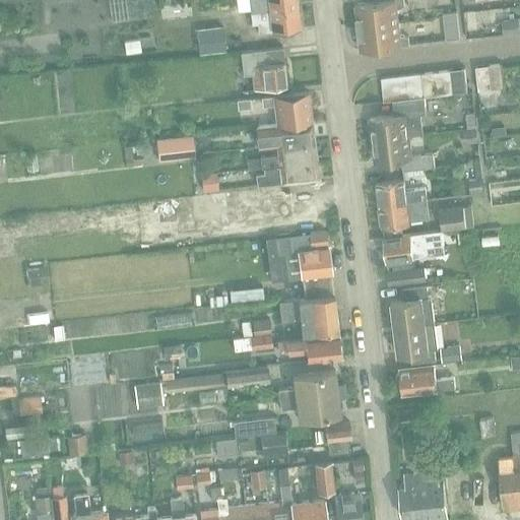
[(250,13),(297,8),(295,0),(236,0),(237,8),(241,11),(250,10),(250,13)]
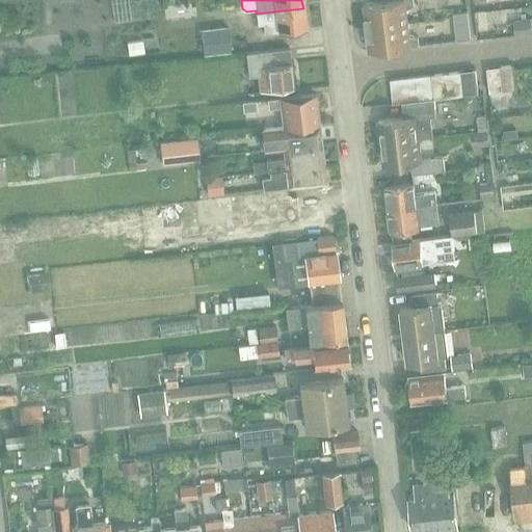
[(365,29),(406,24),(405,10),(413,6),(411,0),(383,0),(384,2),(362,5),(365,29)]
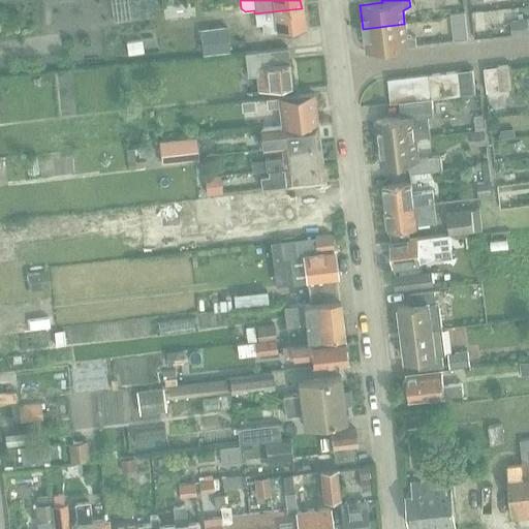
[(254,13),(255,26),(261,25),(262,34),(304,29),(302,8),(254,13)]
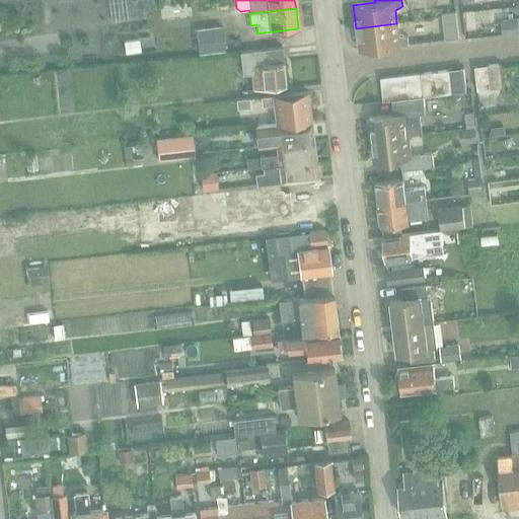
[(445,41),(458,39),(455,12),(441,14),(445,41)]
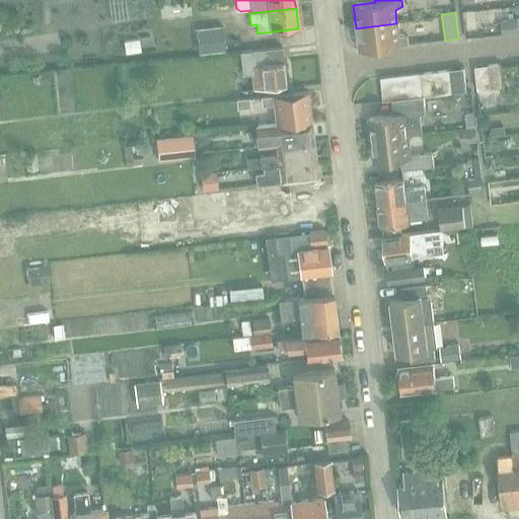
[(501,34),(518,32),(516,20),(500,22),(501,34)]
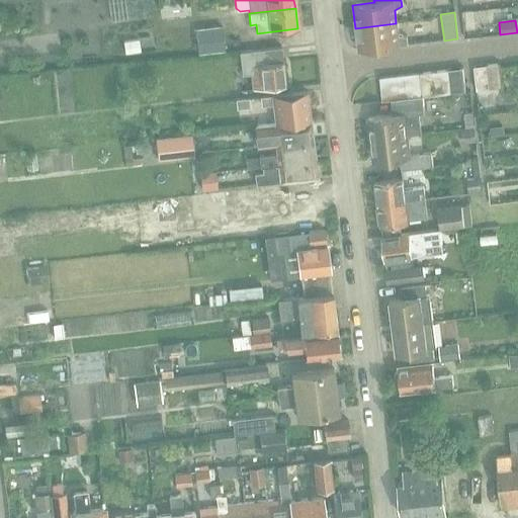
[(396,23),(355,28),(358,51),(407,45),(406,37),(398,35),(396,23)]
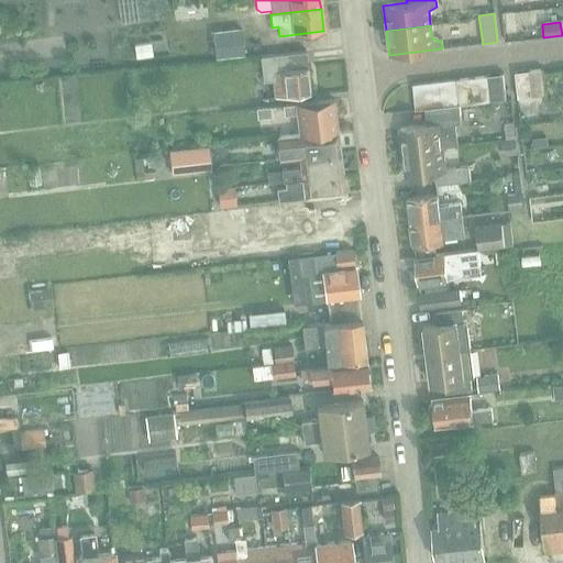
[(241,29),(212,32),(216,58),(264,53),(263,40),(242,42),(241,29)]
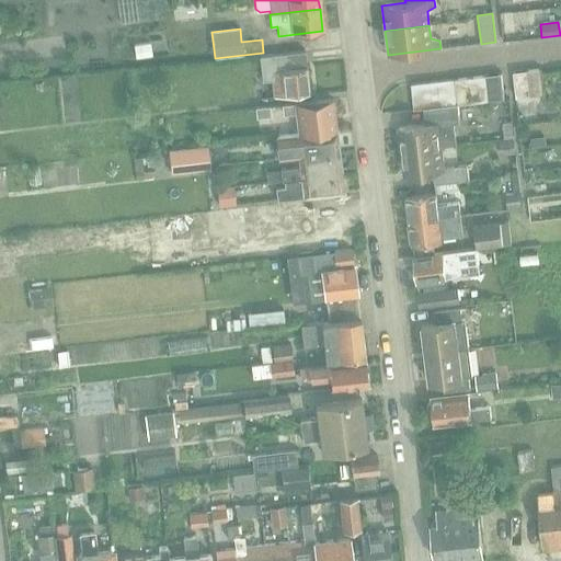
[(135,60),(202,52),(199,35),(133,44),(135,60)]
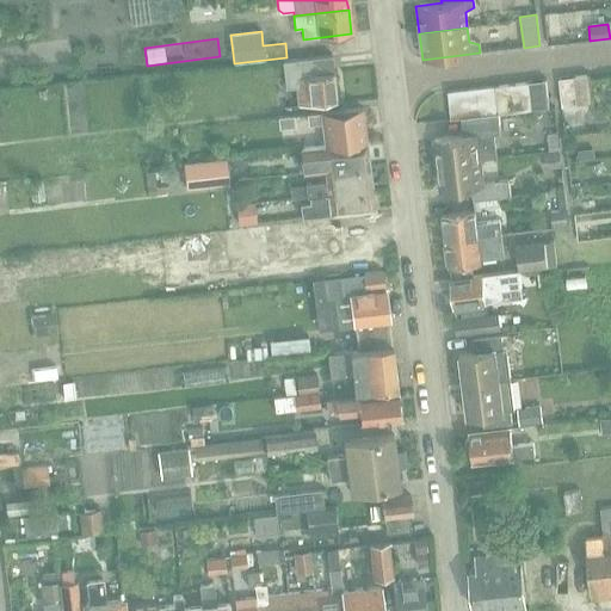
[(295,88),(297,105),(335,102),(331,56),(282,62),(284,90),(295,88)]
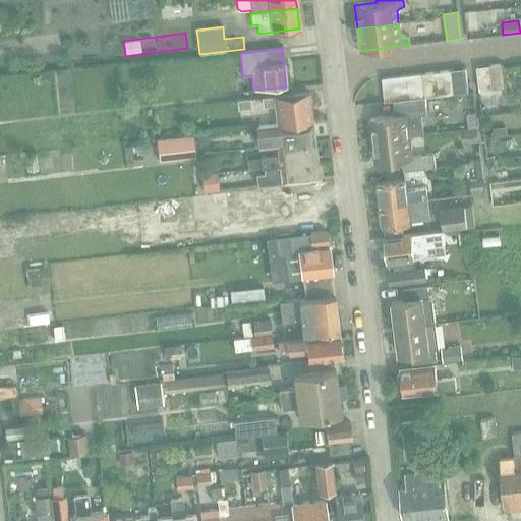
[(488,66),(491,90),(504,89),(501,64),(488,66)]
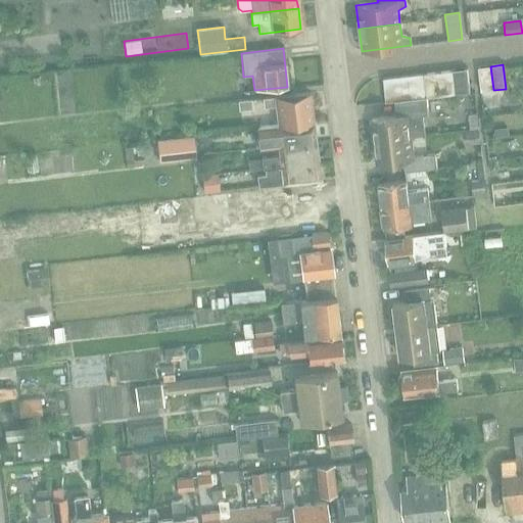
[(480,92),(493,90),(490,66),(478,67),(480,92)]
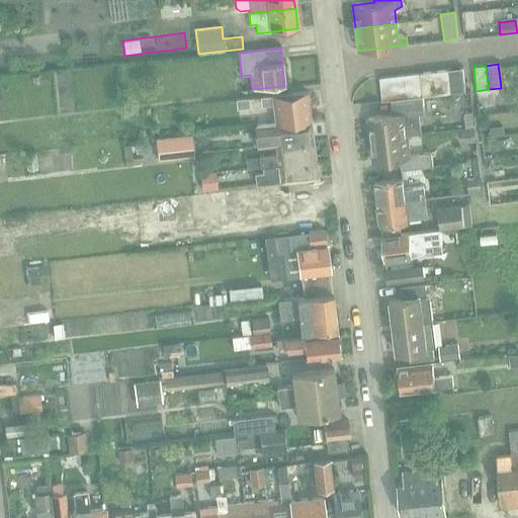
[(447,70),(450,94),(464,92),(461,69),(447,70)]
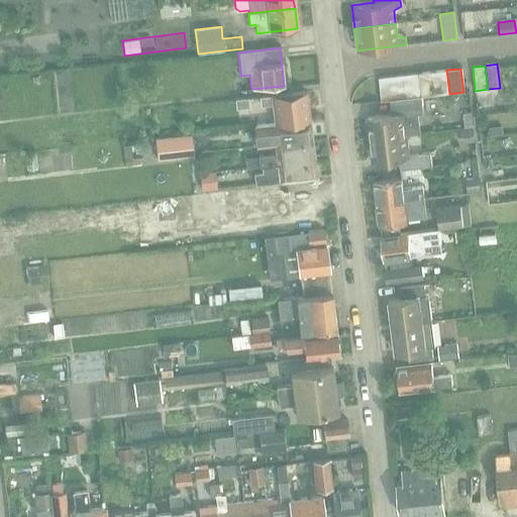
[(435,95),(449,94),(446,70),(432,72),(435,95)]
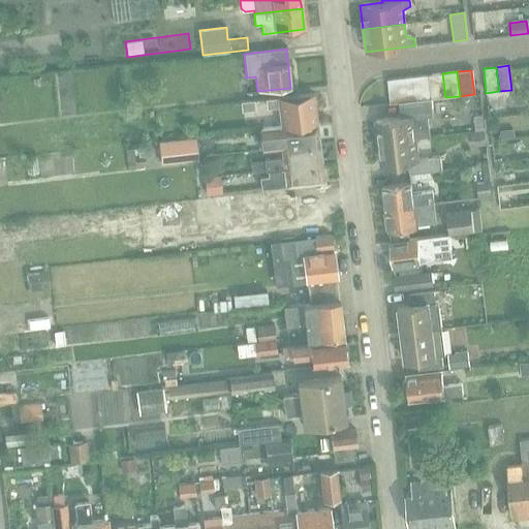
[(431,99),(445,97),(442,73),(428,74),(431,99)]
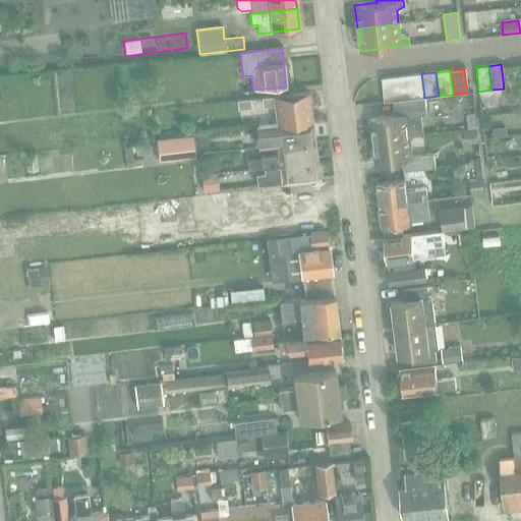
[(384,102),(398,101),(424,98),(421,73),(381,78),(384,102)]
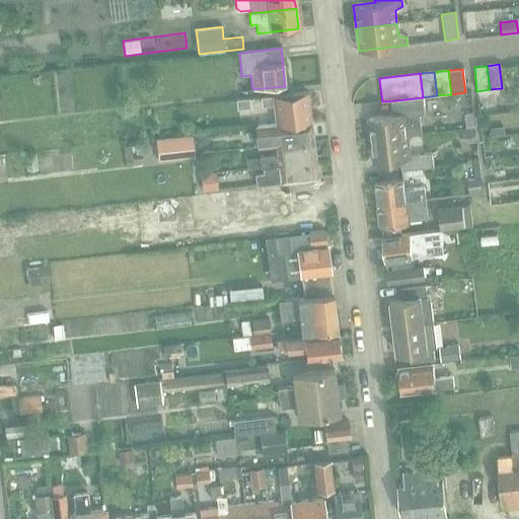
[(270,126),(310,122),(306,92),(261,98),(262,106),(267,106),(270,126)]
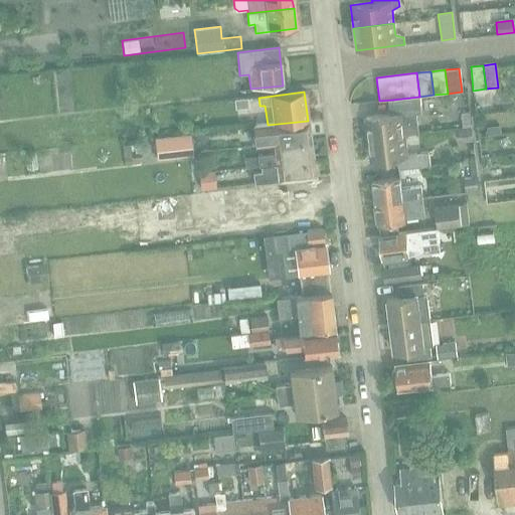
[(367,139),(404,135),(418,133),(416,113),(421,112),(419,97),(393,100),(395,115),(365,119),(367,139)]
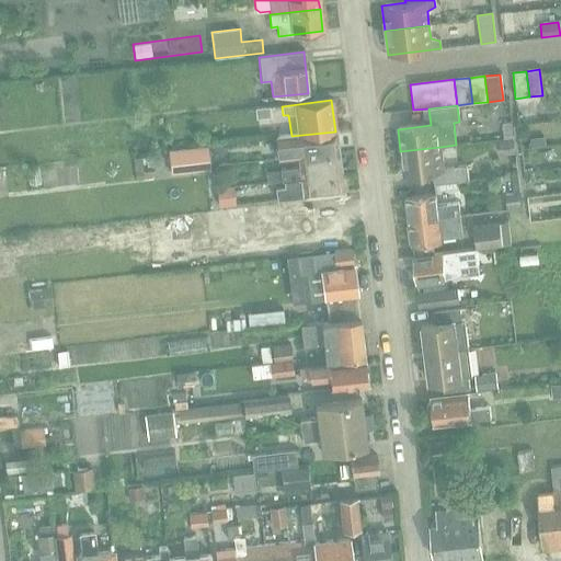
[(270,117),(268,107),(255,110),(256,118),(270,117)]
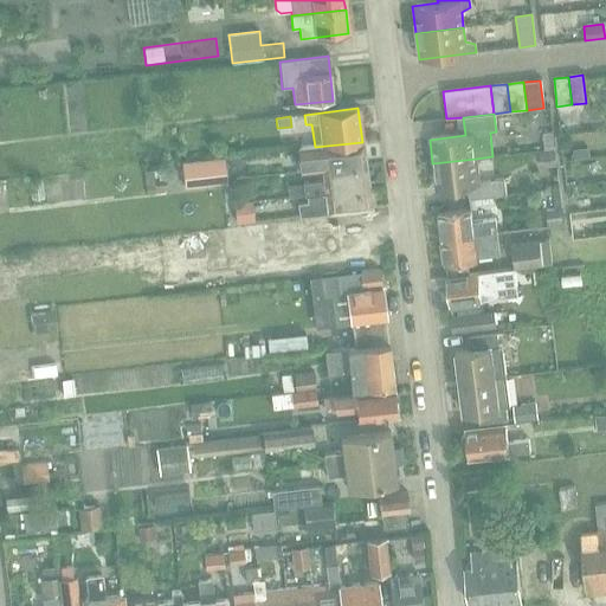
[(561,135),(574,134),(572,117),(559,118),(561,135)]
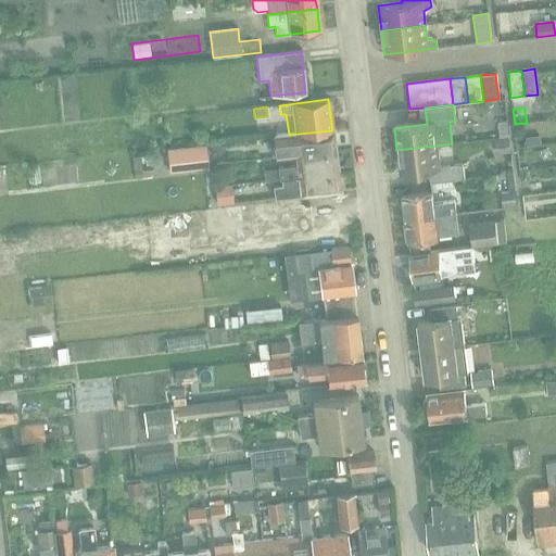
[(508,137),(506,122),(497,123),(498,138),(508,137)]
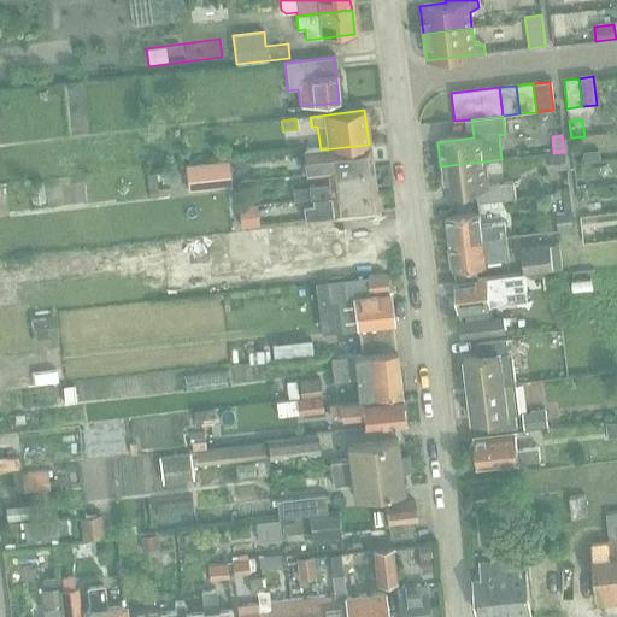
[(371,169),(369,145),(321,150),(301,152),(274,154),(275,180),(328,174),(371,169)]
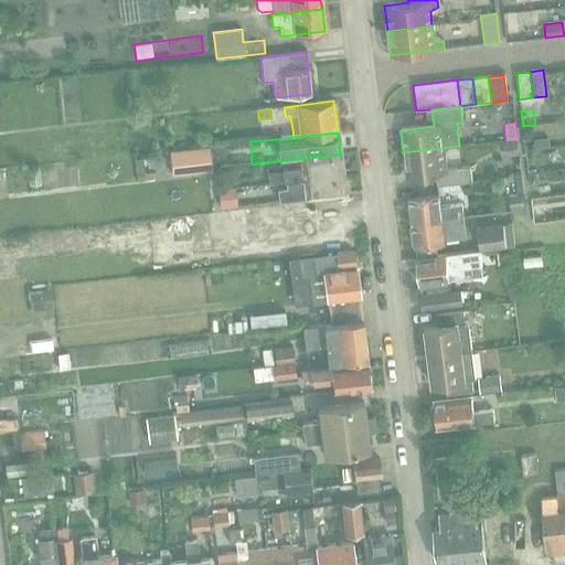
[(222,138),(178,138),(178,158),(222,158),(222,138)]
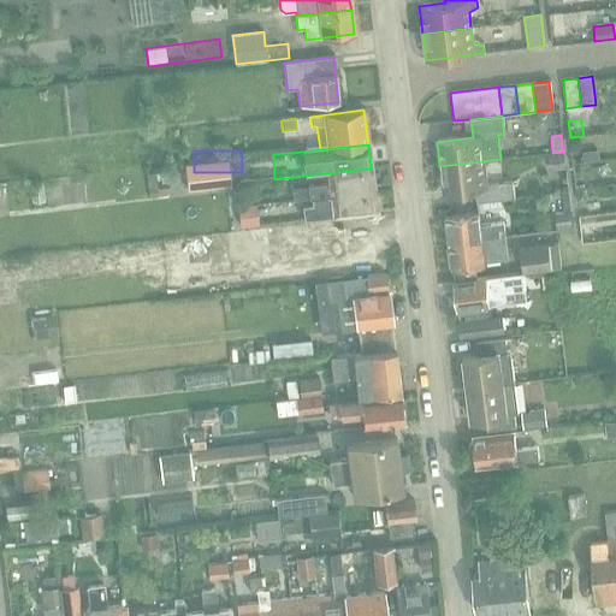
[(598,150),(581,152),(582,161),(599,160),(598,150)]
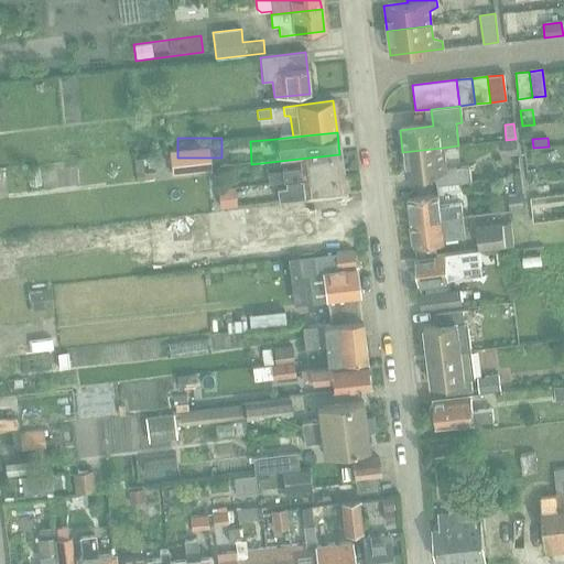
[(503,155),(518,154),(517,139),(501,141),(503,155)]
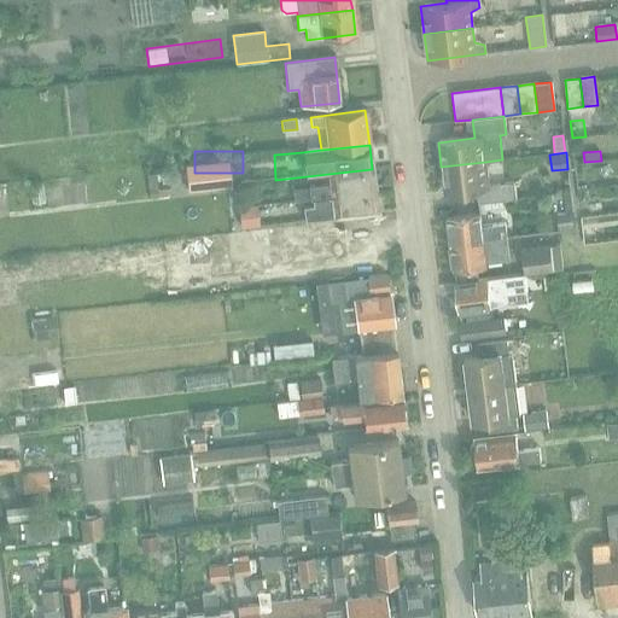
[(514,184),(489,187),(485,162),(441,167),(444,193),(482,188),(483,202),(516,198),(514,184)]
